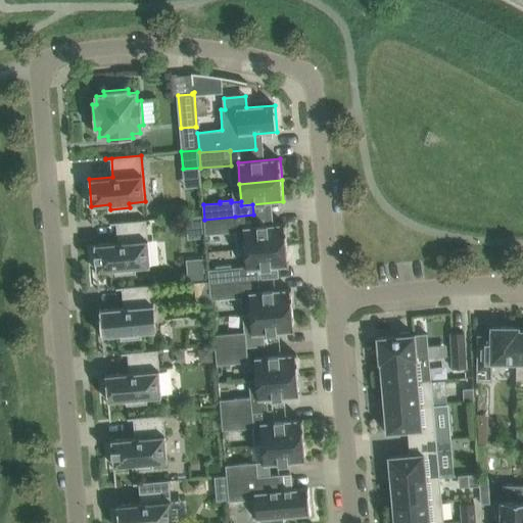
[(245,247),(245,249),(287,245),(285,224),(254,227),(253,215),(235,217),(204,220),(205,234),(235,232),(236,248),(245,247)]
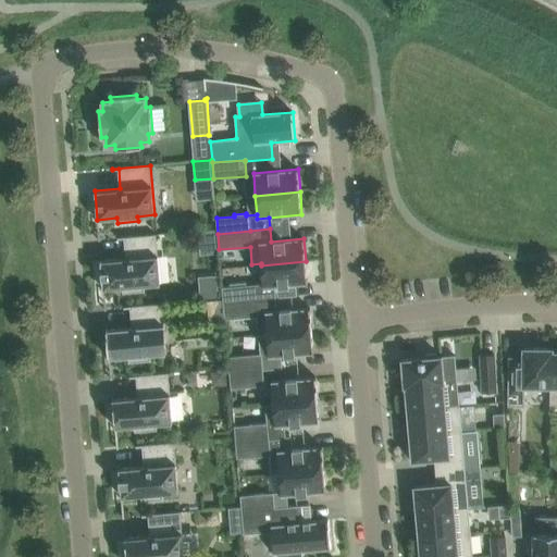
[(206,245),(218,245),(215,231),(205,232),(206,245)]
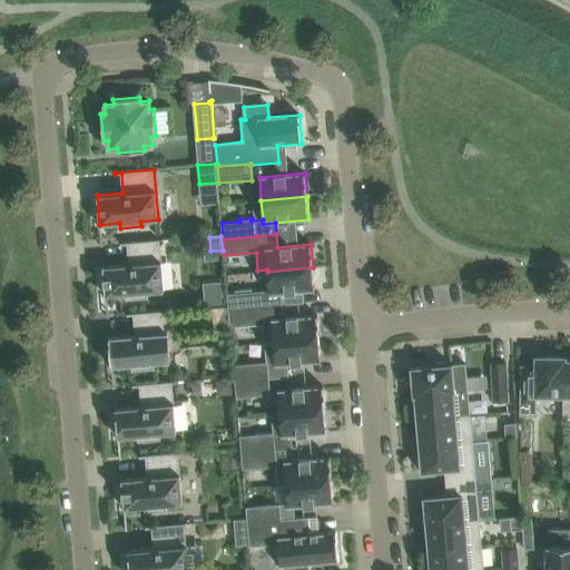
[(102,266),(106,296),(126,294),(127,300),(147,297),(147,292),(164,291),(159,239),(120,243),(120,245),(127,244),(129,264),(102,266)]
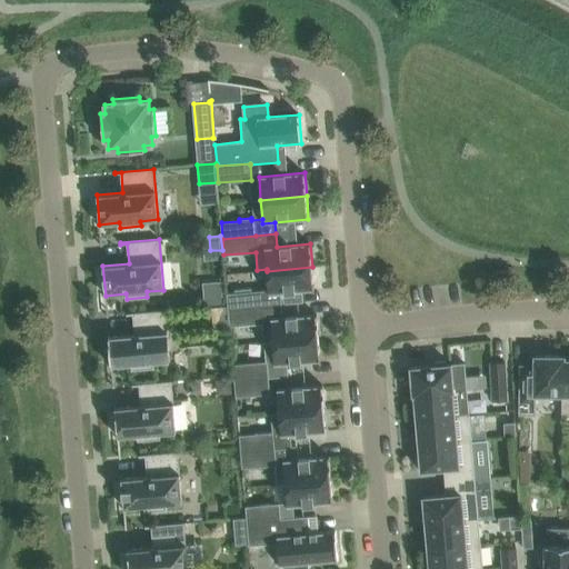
[(312,267),(267,271),(268,290),(251,291),(251,289),(236,290),(236,292),(227,293),(228,310),(282,306),(281,292),(315,290),(312,267)]
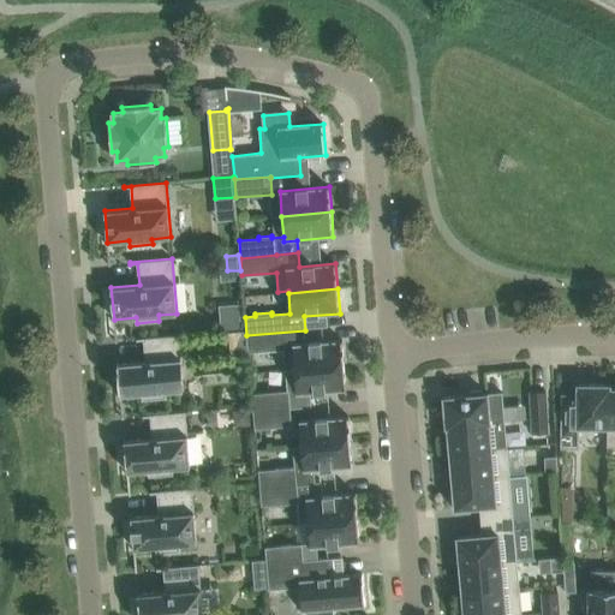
[(286,370),(345,365),(342,340),(306,344),(305,330),(246,335),(249,352),(284,348),(286,370)]
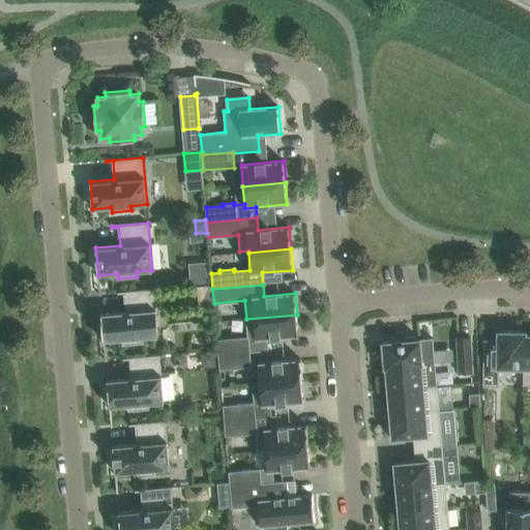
[(101,314),(104,341),(123,340),(123,345),(143,343),(142,337),(158,336),(154,289),(118,292),(118,294),(124,293),(125,312),(101,314)]
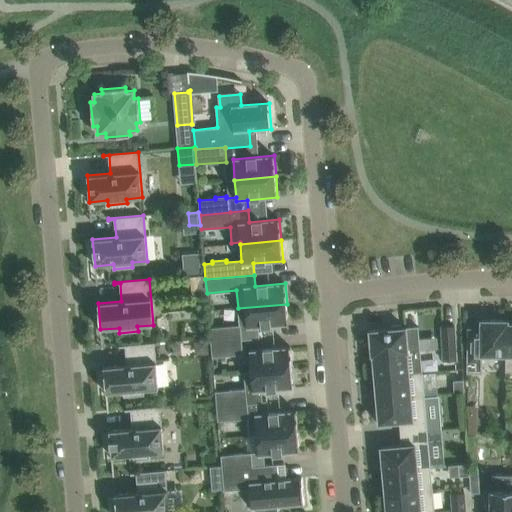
[(259,327),(289,325),(287,304),(238,308),(239,325),(240,325),(241,339),(241,340),(260,338),(259,327)]
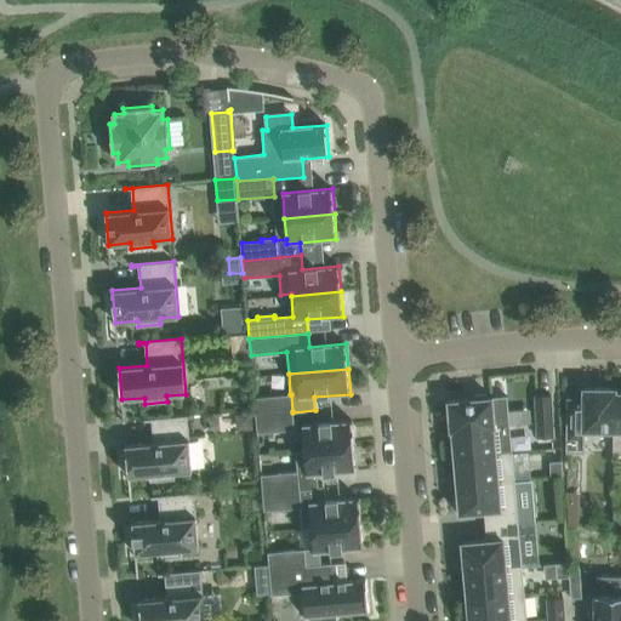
[(585,431),(614,431),(614,388),(584,388),(584,399),(568,398),(568,415),(567,453),(585,453),(585,431)]
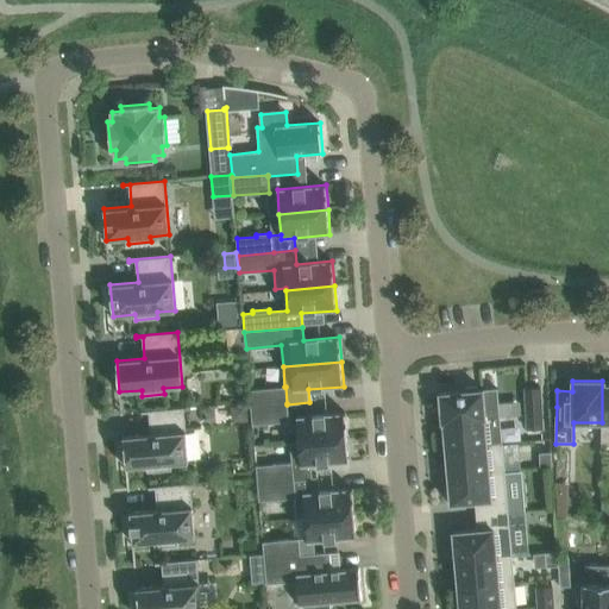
[(249,390),(251,407),(287,403),(286,387),(284,387),(249,390)]
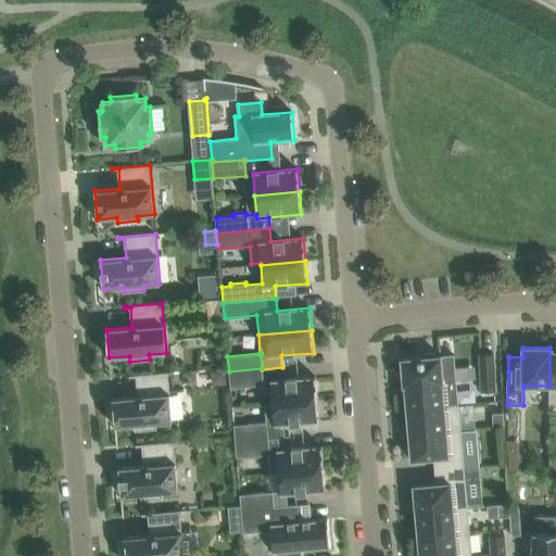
[(404,386),(405,386),(442,382),(456,381),(454,355),(437,356),(437,353),(425,354),(426,357),(401,359),(404,386)]
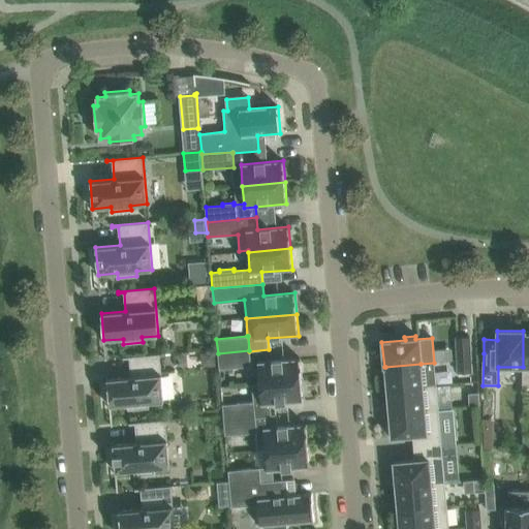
[(458,363),(471,362),(469,337),(455,338),(456,360),(458,360),(458,363)]
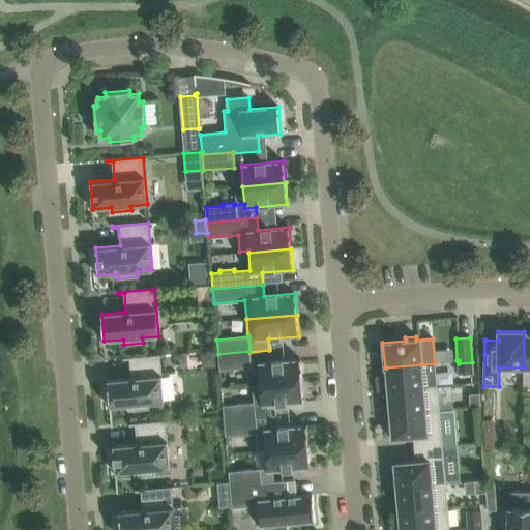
[(249,351),(218,354),(219,370),(252,366),(249,352),(249,351)]
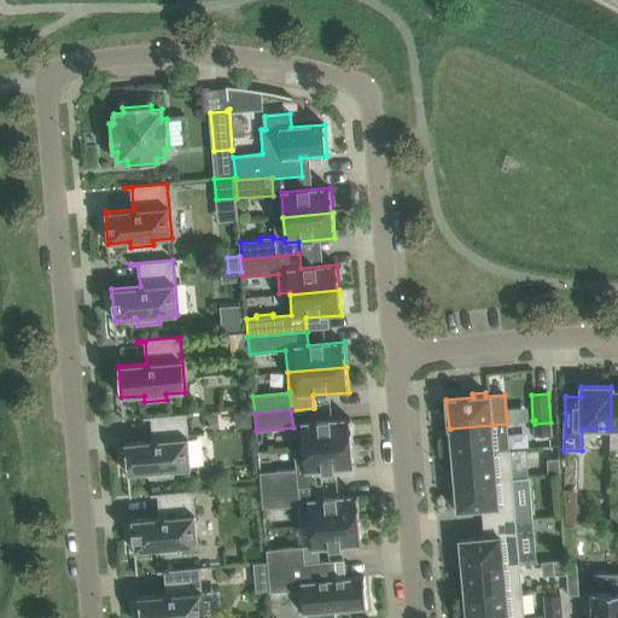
[(235,430),(251,427),(250,413),(234,414),(235,430)]
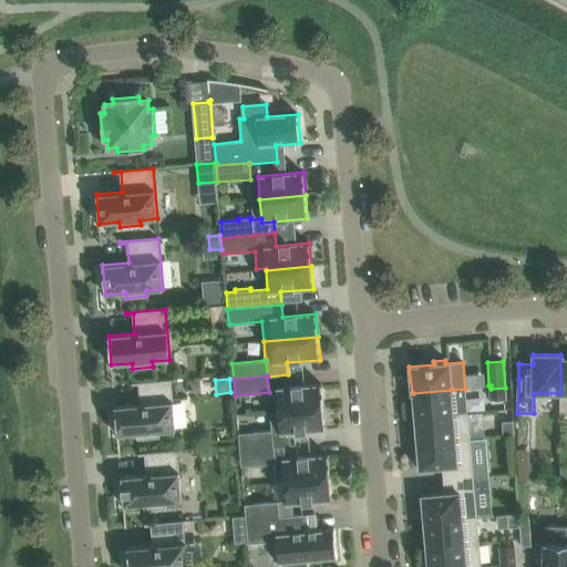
[(115,406),(117,435),(137,433),(138,439),(158,437),(158,432),(175,430),(171,380),(132,383),(133,384),(138,384),(141,404),(115,406)]
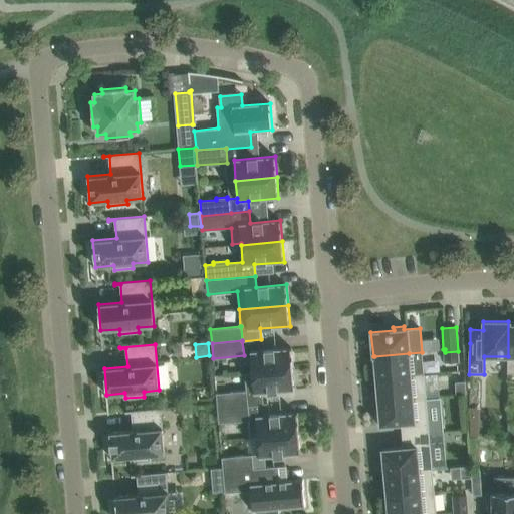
[(250,351),(252,372),(293,369),(292,348),(250,351)]
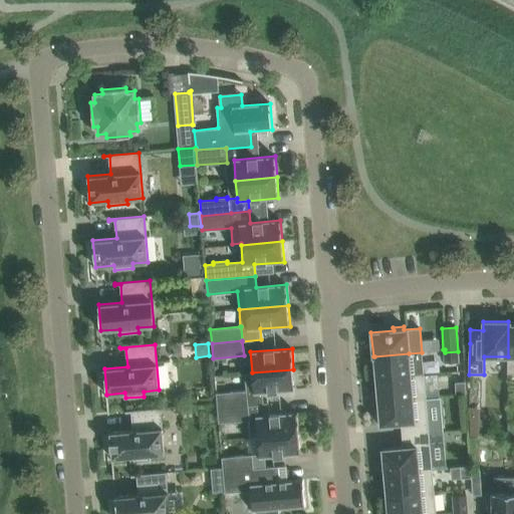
[(458,362),(458,351),(445,352),(445,349),(443,349),(444,362),(458,362)]
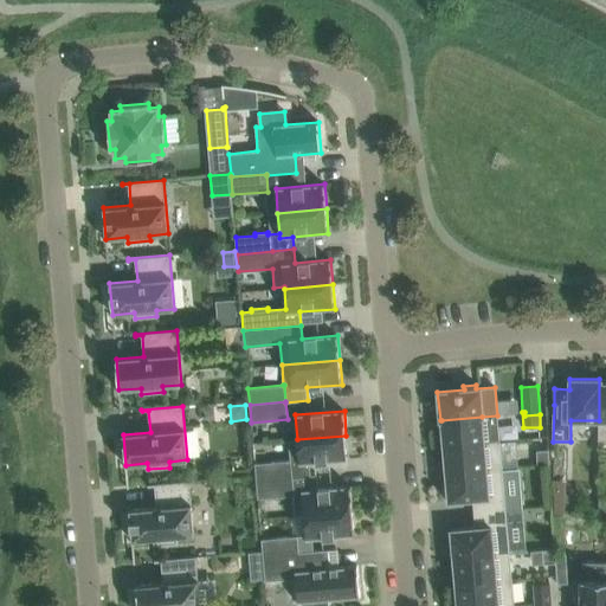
[(484,442),(500,440),(497,416),(482,417),(442,420),(444,445),(484,442)]
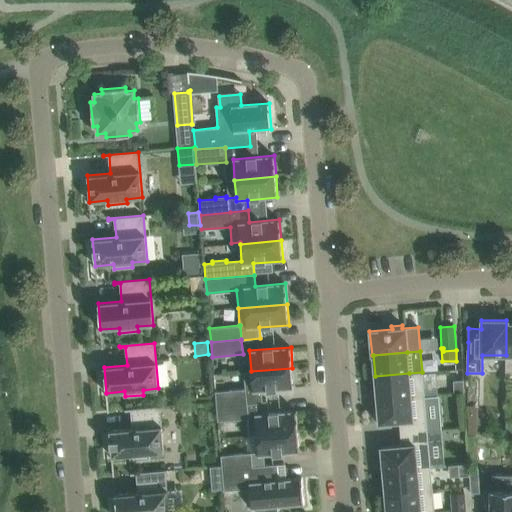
[(251,371),(245,372),(246,389),(248,404),(263,402),(262,391),(294,388),(292,368),(251,371)]
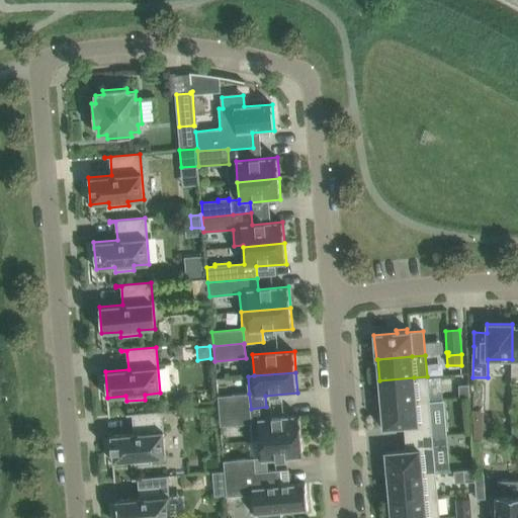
[(427,376),(414,377),(379,380),(381,405),(429,402),(427,376)]
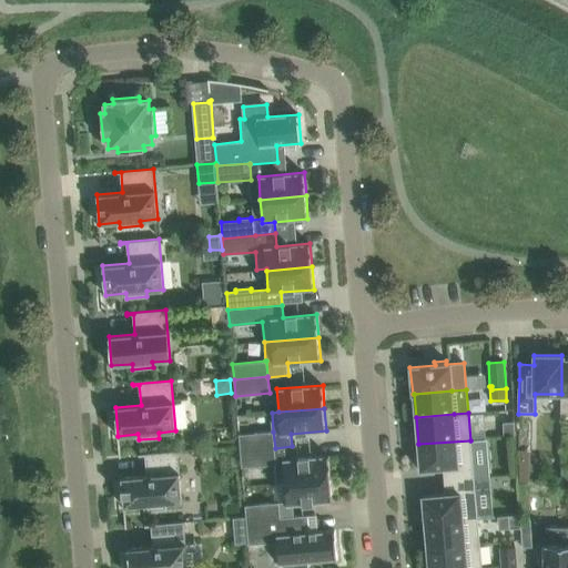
[(503,424),(503,437),(515,436),(514,423),(503,424)]
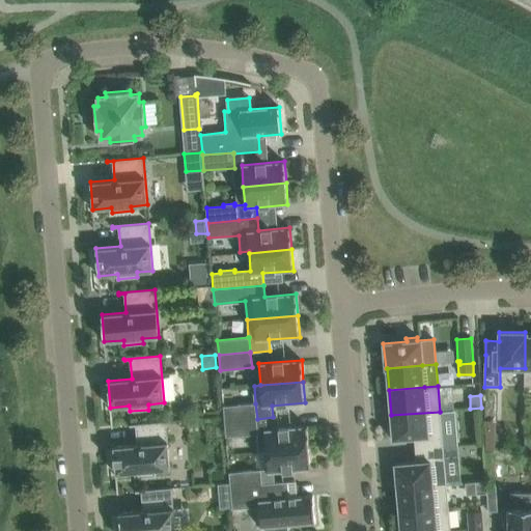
[(255,403),(252,403),(252,401),(240,402),(241,404),(224,406),(225,421),(256,419),(255,403)]
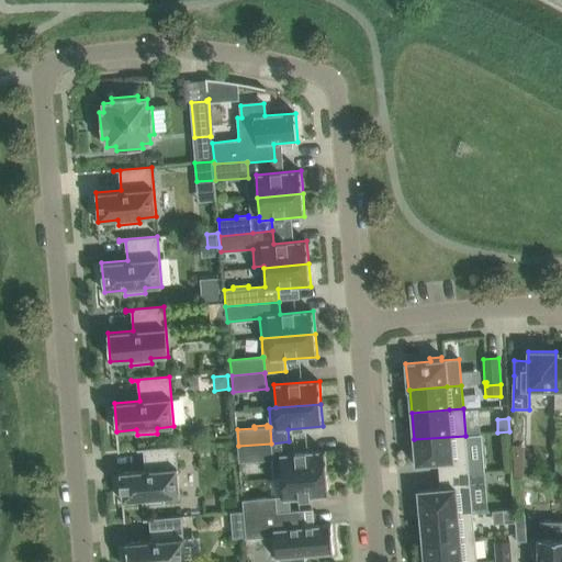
[(440,476),(469,474),(465,436),(414,439),(415,450),(411,451),(412,462),(416,462),(416,464),(439,463),(440,476)]
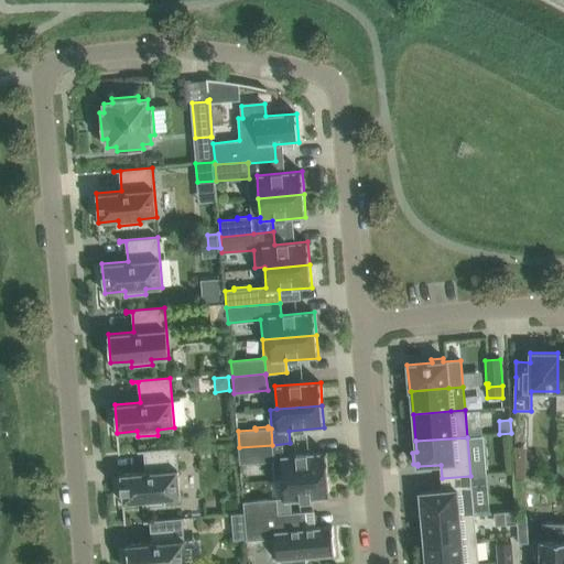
[(239,447),(240,464),(274,461),(272,445),(239,447)]
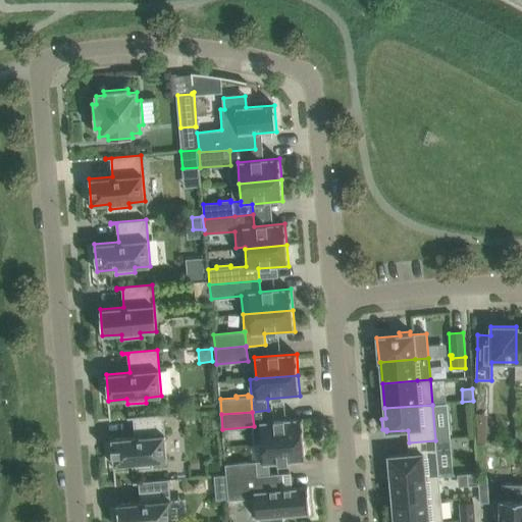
[(111,439),(113,466),(133,464),(133,469),(152,467),(152,463),(167,461),(163,415),(127,418),(127,419),(134,419),(135,437),(111,439)]
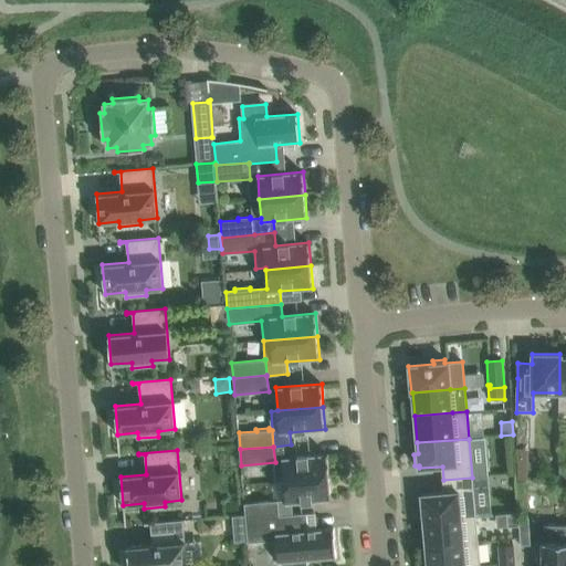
[(284,481),(329,478),(327,454),(282,458),(284,481)]
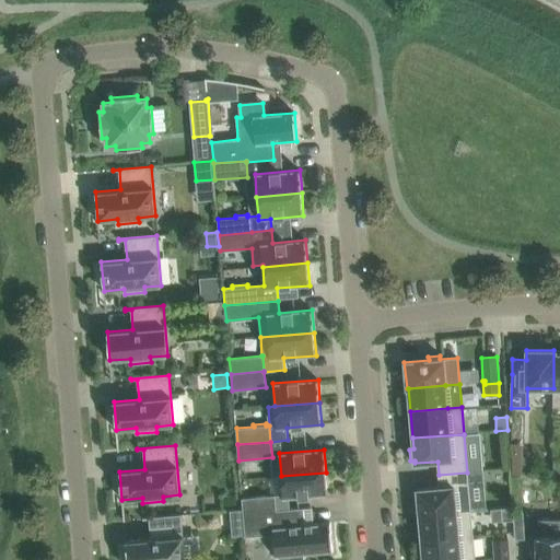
[(512,458),(512,476),(528,476),(528,462),(528,458),(521,458),(512,458)]
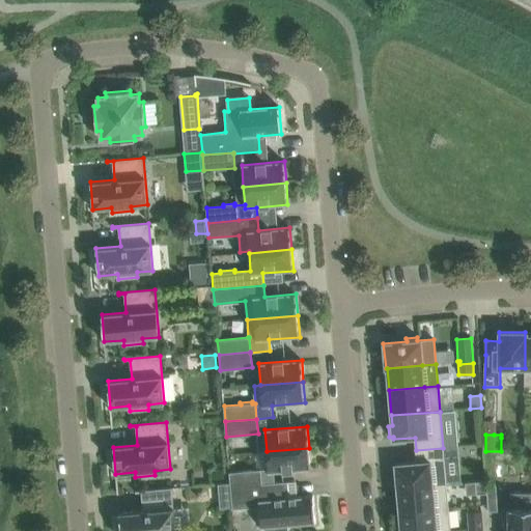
[(309,448),(267,451),(269,473),(311,469),(309,448)]
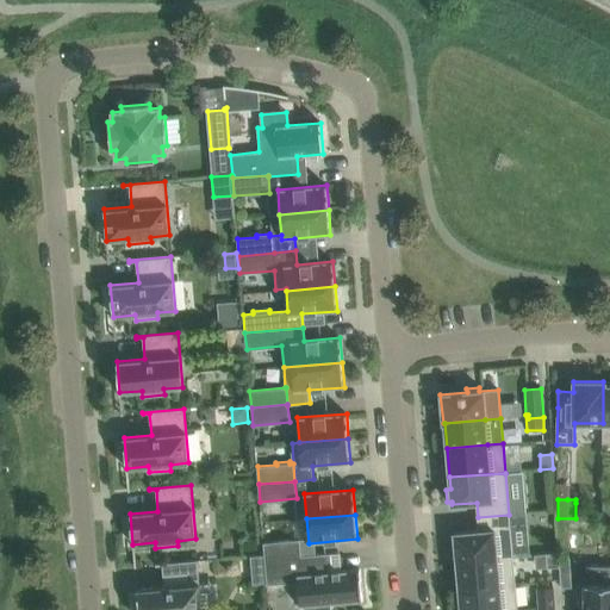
[(509,515),(478,517),(479,531),(454,534),(454,536),(450,536),(452,549),(455,549),(456,561),(512,556),(509,515)]
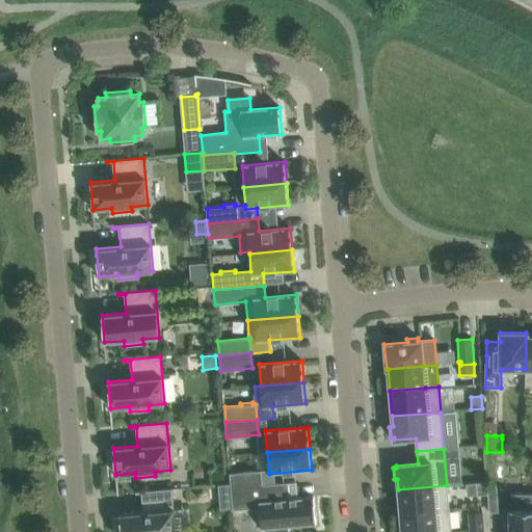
[(263,486),(263,485),(262,471),(230,473),(231,484),(231,488),(263,486)]
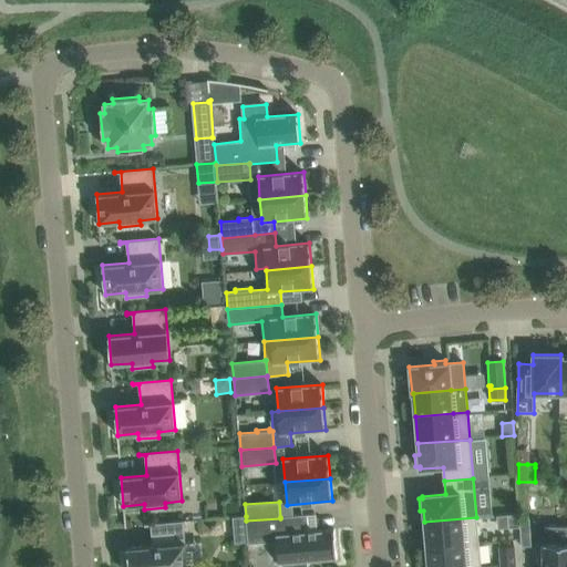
[(508,528),(519,527),(519,518),(518,518),(518,514),(507,515),(508,528)]
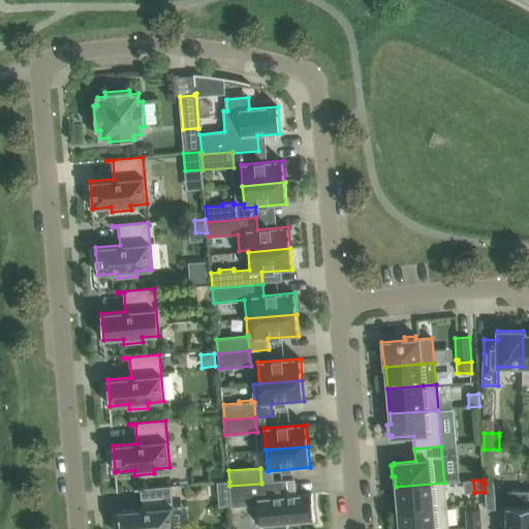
[(287,480),(261,483),(261,484),(229,486),(231,506),(231,507),(258,504),(260,524),(259,524),(259,526),(263,525),(263,528),(285,528),(285,523),(314,521),(312,494),(288,496),(287,480)]
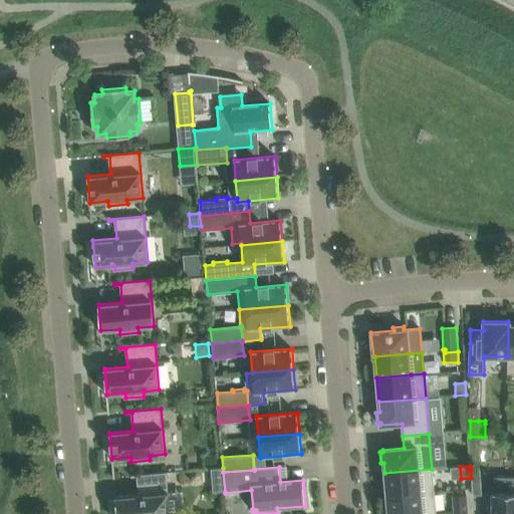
[(225,492),(223,472),(223,468),(211,469),(213,493),(225,492)]
